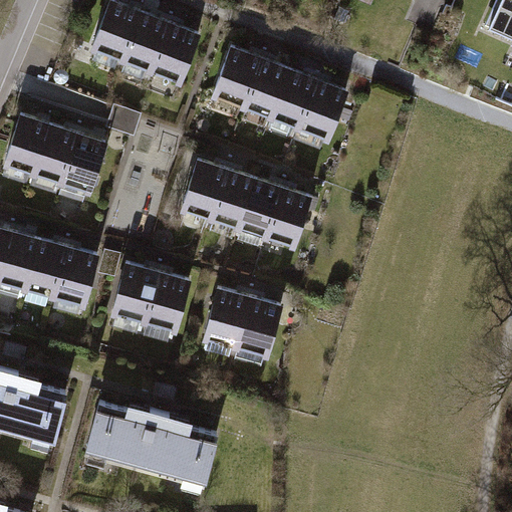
[(123,4),(113,0),(107,0),(87,54),(181,89),(203,33),(186,27),(155,15),(123,4)]
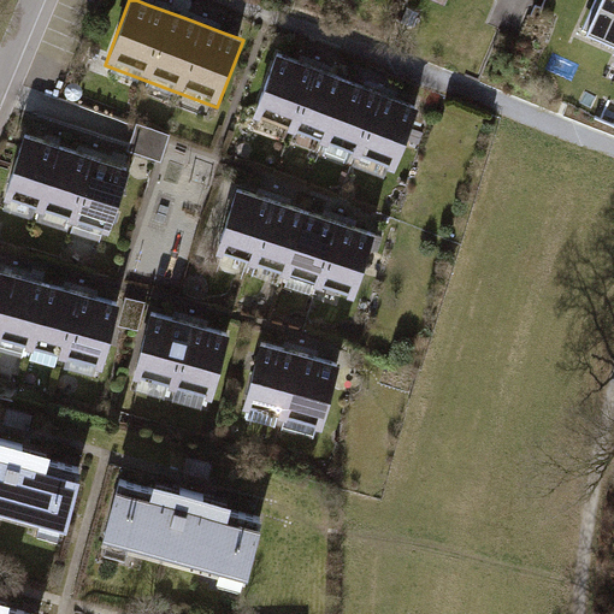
[(407,0),(443,15),(448,0),(407,0)]
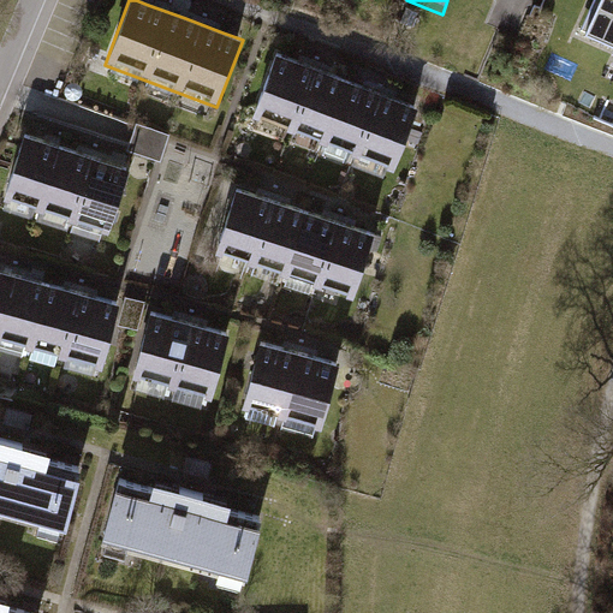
[(593,0),(577,36),(612,52),(612,0),(593,0)]
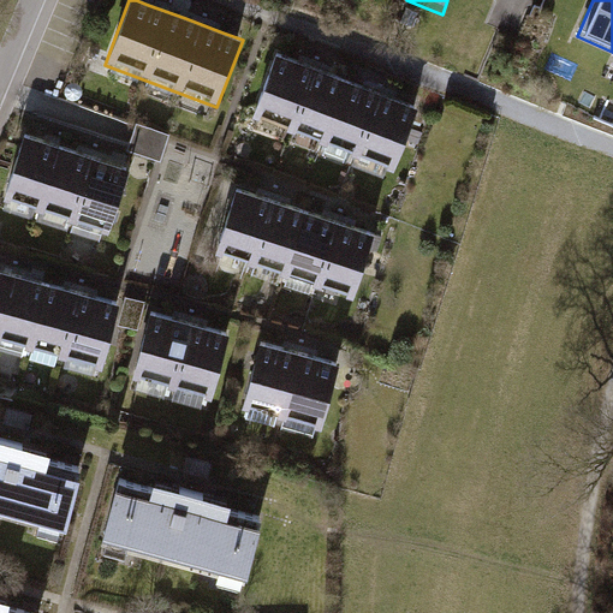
[(298,65),(274,57),(248,129),(392,180),(418,108),(396,100),(363,88),(331,77),(298,65)]
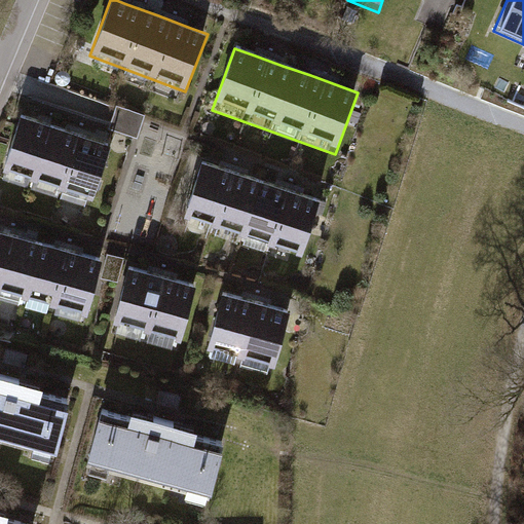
[(141,110),(112,99),(109,107),(103,121),(133,133),(141,110)]
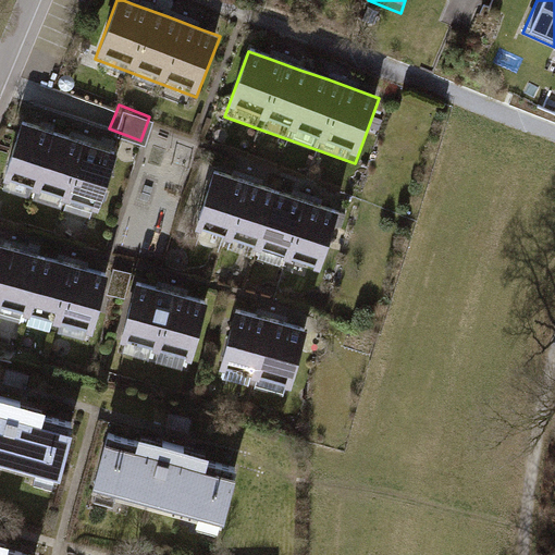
[(42,126),(26,121),(5,186),(97,214),(118,149),(97,144),(69,134),(42,126)]
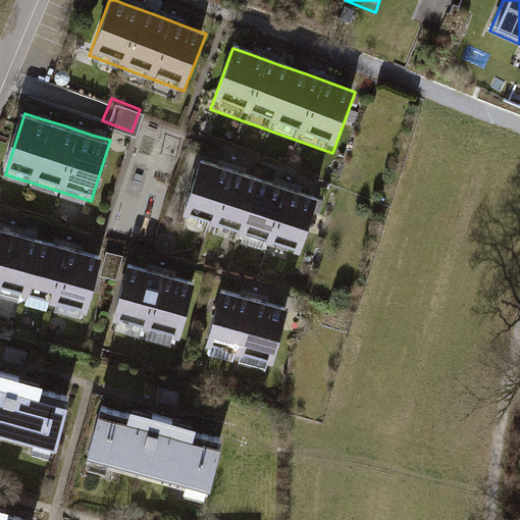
[(217,160),(203,156),(184,217),(299,254),(318,193),(303,188),(271,177),(243,168),(217,160)]
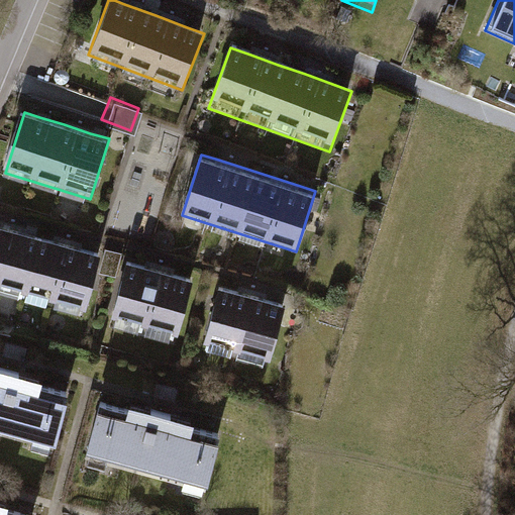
[(0,223),(0,289),(86,312),(102,251),(84,246),(55,238),(22,229),(0,223)]
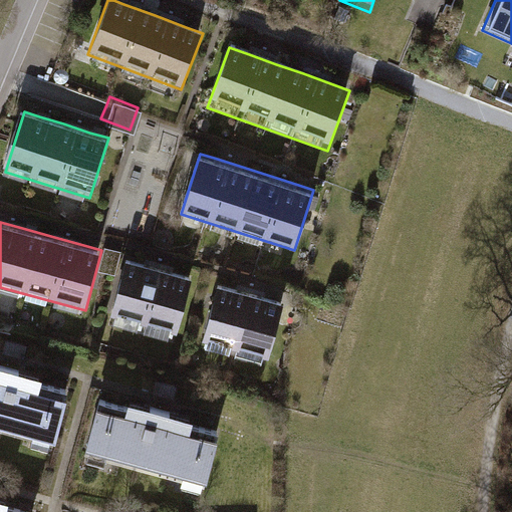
[(141,264),(128,260),(110,321),(176,338),(193,278),(175,273),(141,264)]
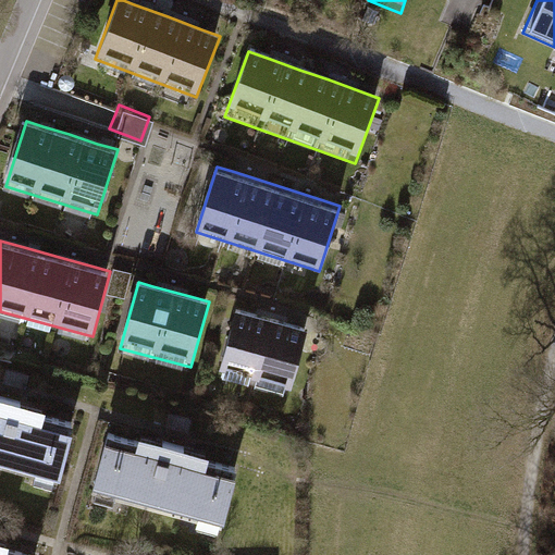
[(251,312),(235,308),(217,373),(287,393),(306,328),(286,322),(251,312)]
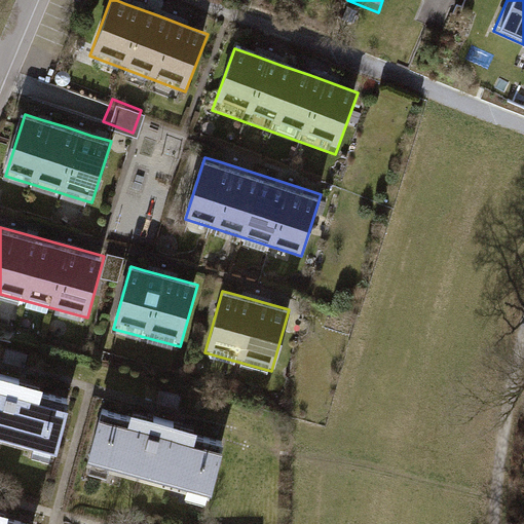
[(33,354),(7,347),(5,354),(31,362),(33,354)]
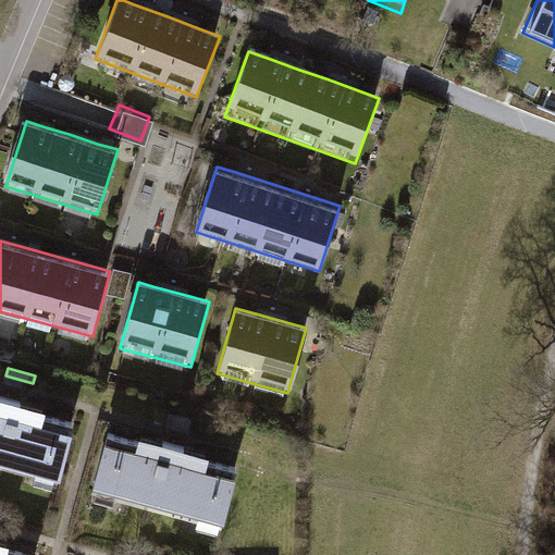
[(0,472),(56,489),(70,440),(39,431),(44,415),(0,402),(0,472)]
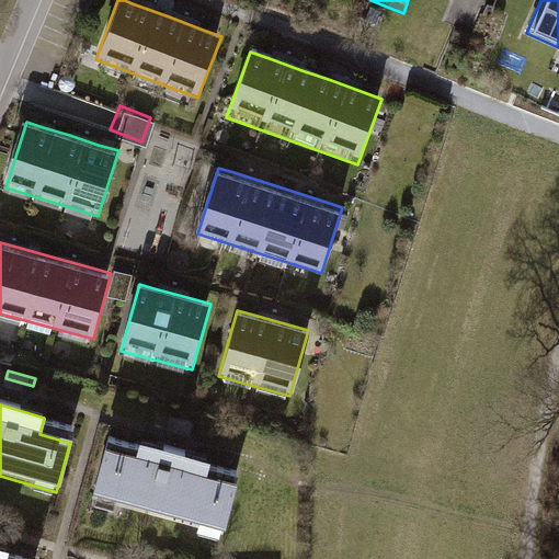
[(200,423),(172,415),(169,425),(196,433),(200,423)]
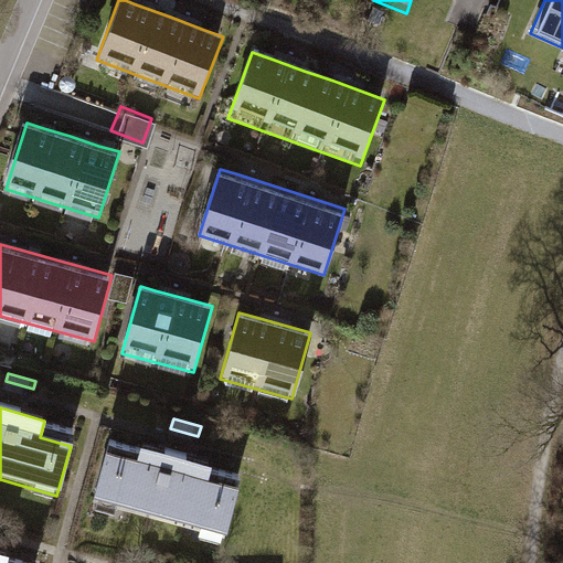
[(135,460),(107,453),(93,503),(224,540),(238,490),(206,481),(211,468),(138,447),(135,460)]
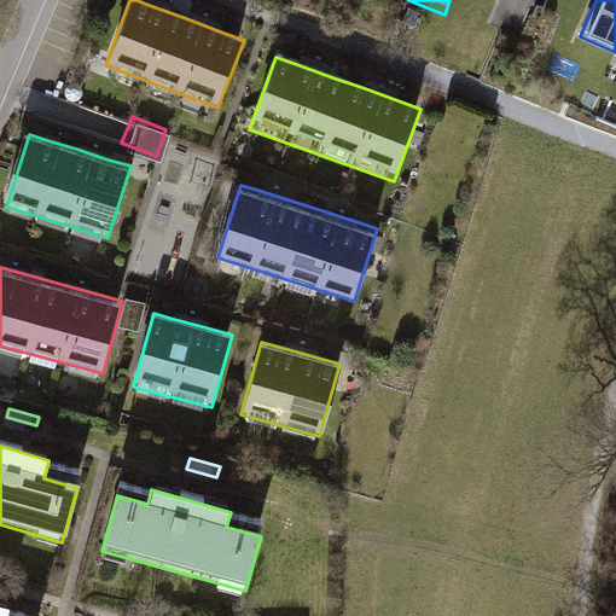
All buildings are outlined.
